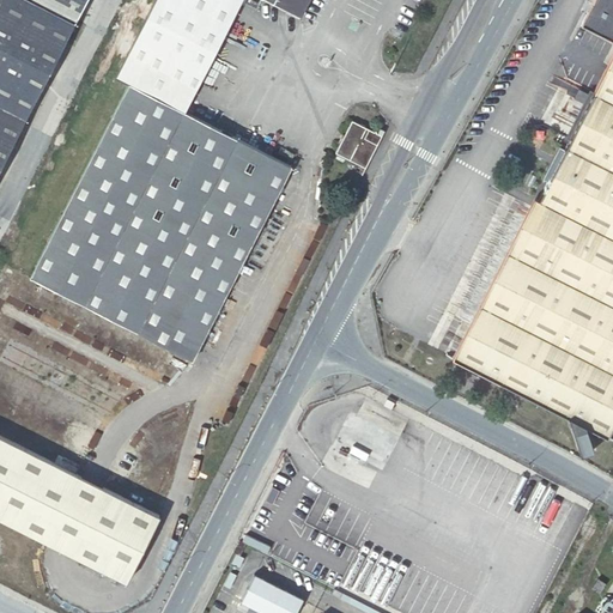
[(0,0),(0,173),(87,0),(0,0)]
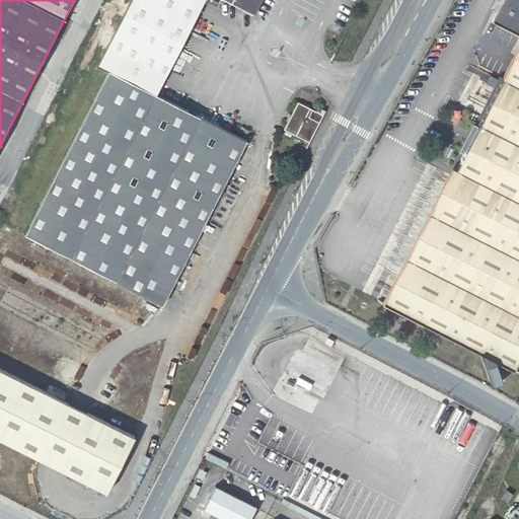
[(157,93),(162,82),(205,0),(227,0),(255,13),(262,0),(132,0),(99,64),(110,70),(27,234),(163,303),(247,141),(184,107),(157,93)]
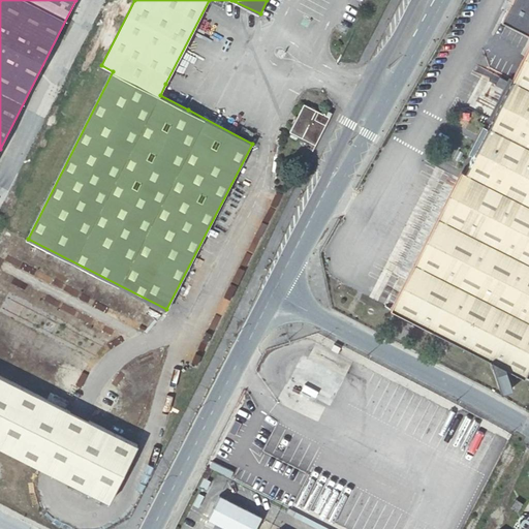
[(528,0),(514,0),(512,2),(528,10),(528,0)]
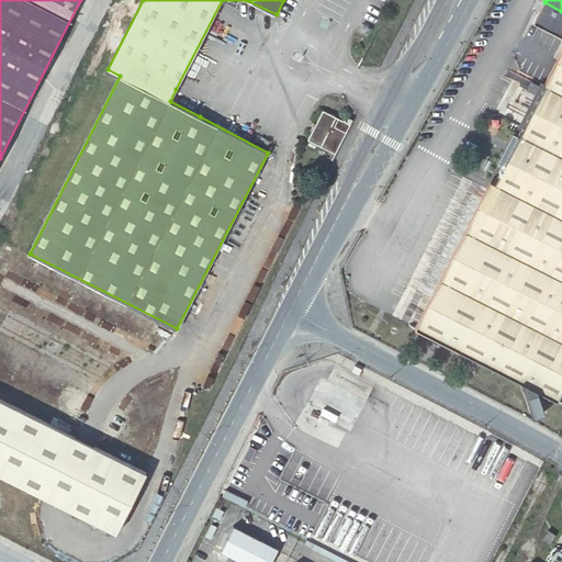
[(561,49),(525,122),(494,182),(419,329),(523,382),(534,416),(546,412),(538,390),(558,400),(561,390),(561,49)]
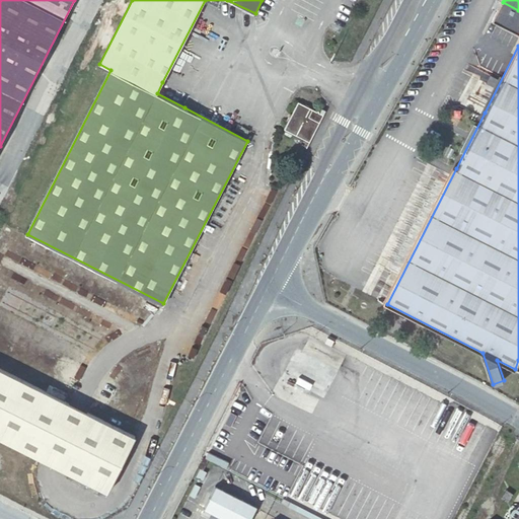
[(190,95),(162,82),(157,93),(184,107),(190,95)]
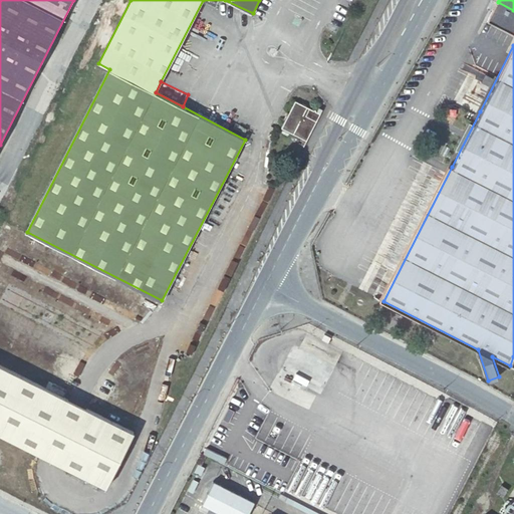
[(308,141),(323,109),(319,106),(317,110),(296,99),(282,127),(298,136),(308,141)]
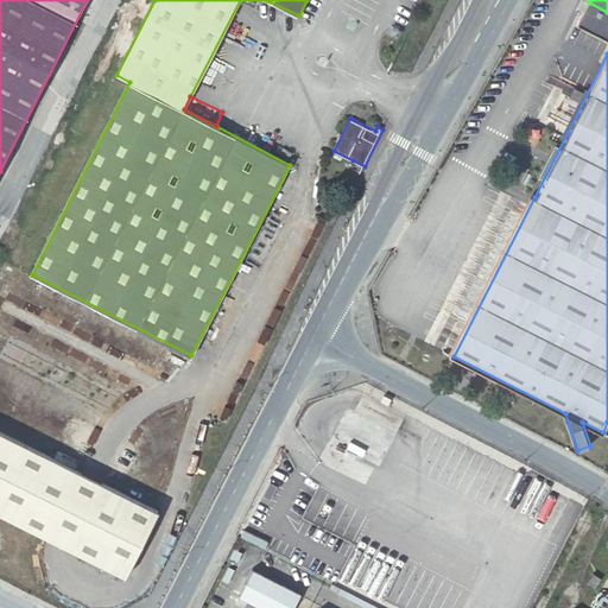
[(349,166),(361,172),(365,166),(353,160),(349,166)]
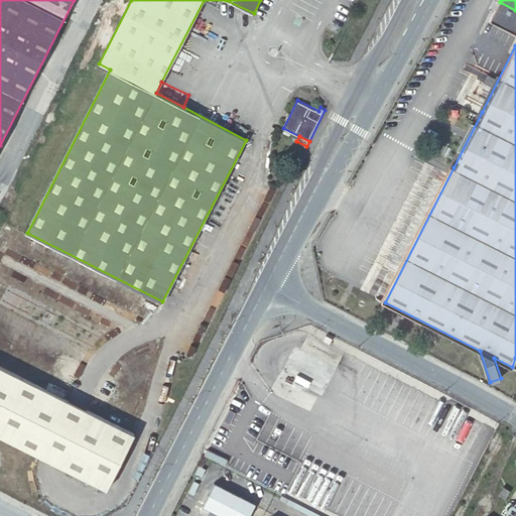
[(385,302),(454,167),(448,164),(380,300),(385,302)]
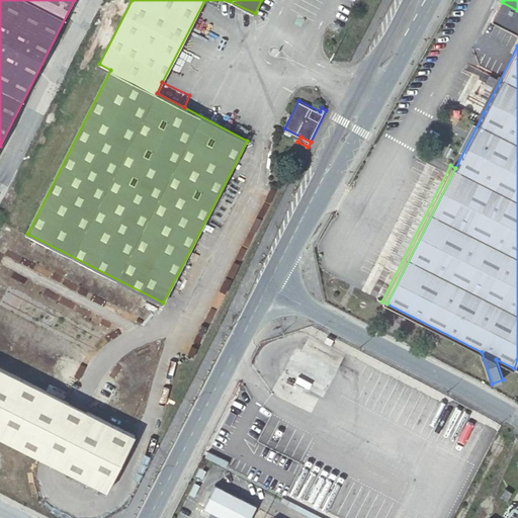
[(0,436),(108,491),(137,437),(65,401),(69,393),(54,384),(50,393),(0,366),(0,436)]
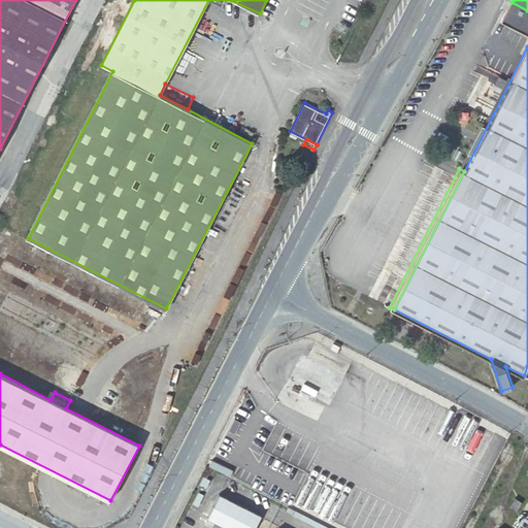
[(221,461),(210,456),(207,464),(212,467),(217,468),(221,461)]
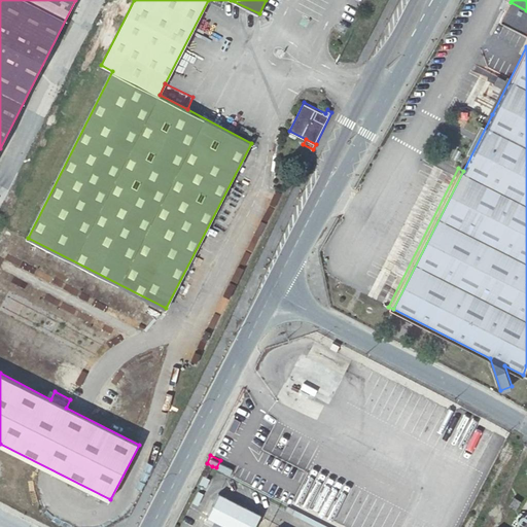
[(207,463),(201,473),(207,477),(212,466),(207,463)]
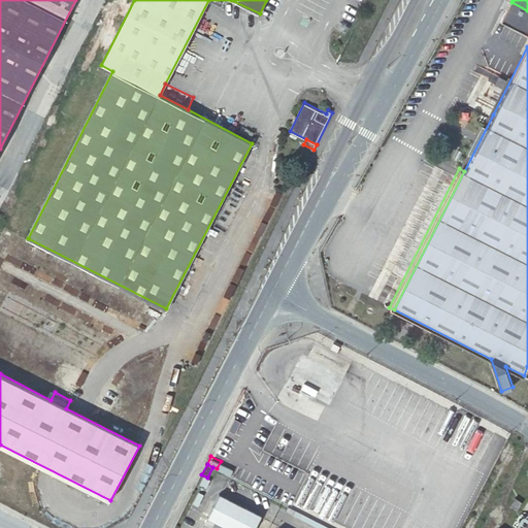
[(208,515),(234,527),(255,527),(261,515),(220,494),(208,515)]
